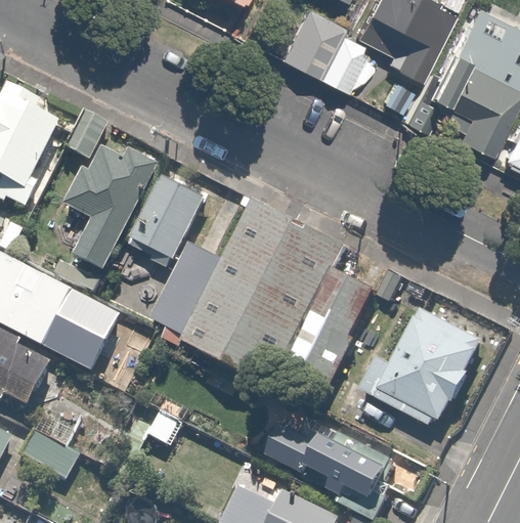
[(386,61),(426,80),(464,0),(373,0),(356,36),(370,43),(390,52),(386,61)]
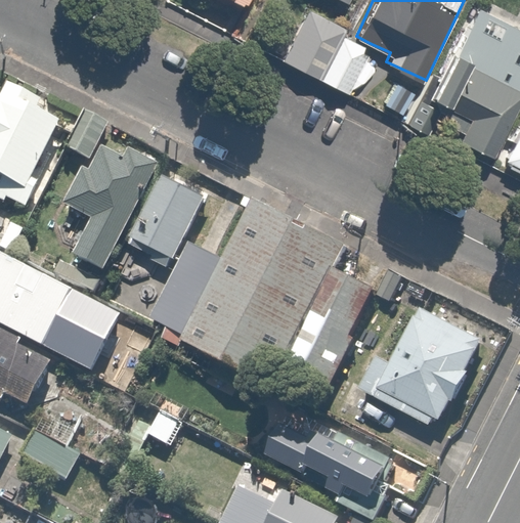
[(370,43),(356,36),(345,31),(349,23),(310,4),(282,63),(345,93),(370,43)]
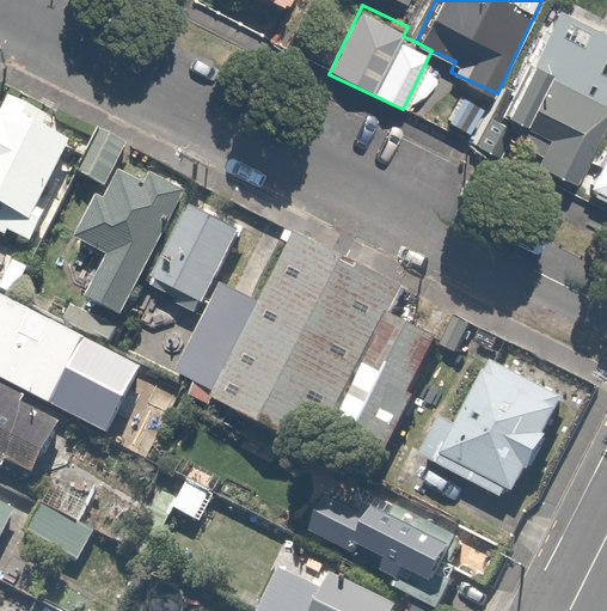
[(568,179),(606,103),(606,34),(557,8),(503,112),(546,134),(533,162),(568,179)]
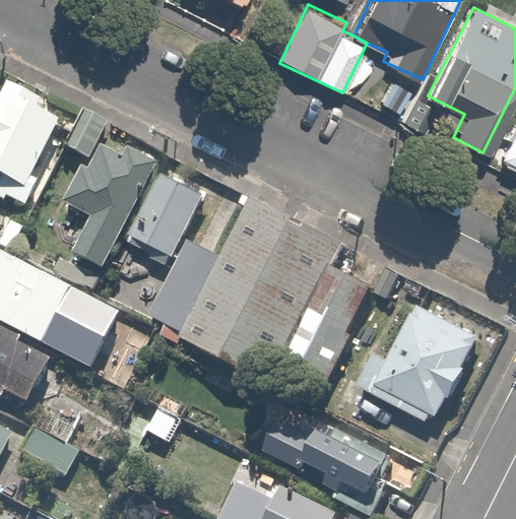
[(73,120),(5,84),(0,93),(0,174),(35,193),(73,120)]
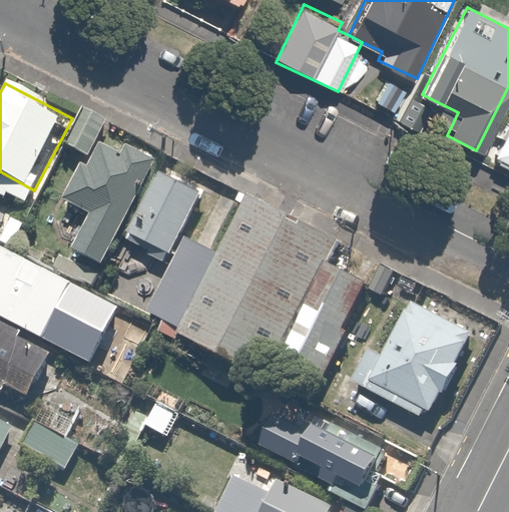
[(107,118),(82,105),(63,145),(89,157),(107,118)]
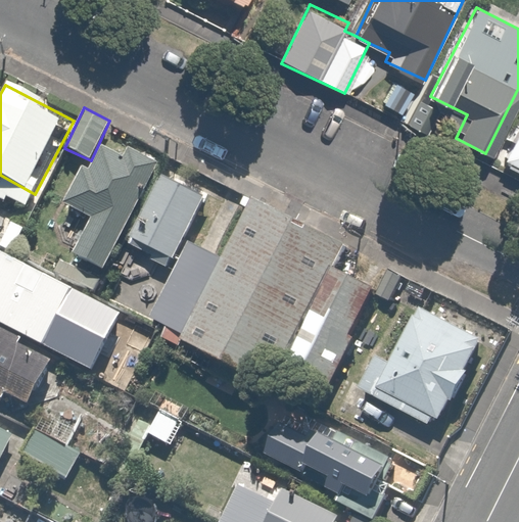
[(518,121),(500,156),(518,167),(518,121)]
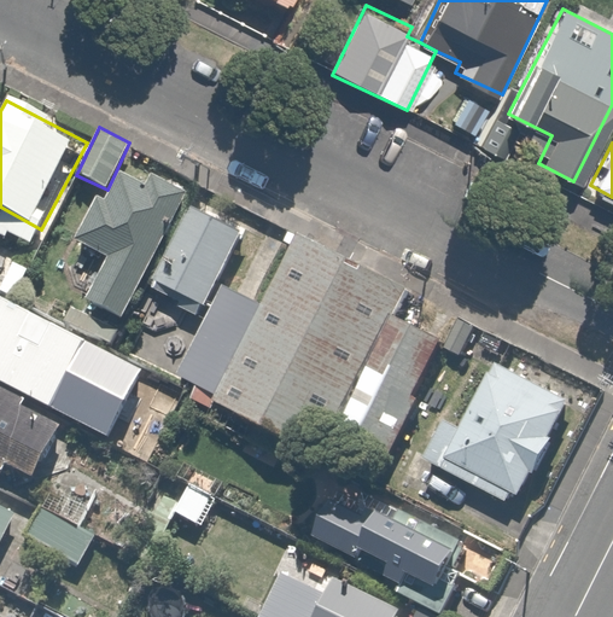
[(118,322),(184,197),(153,181),(147,193),(120,179),(106,205),(99,201),(76,244),(109,260),(85,304),(118,322)]
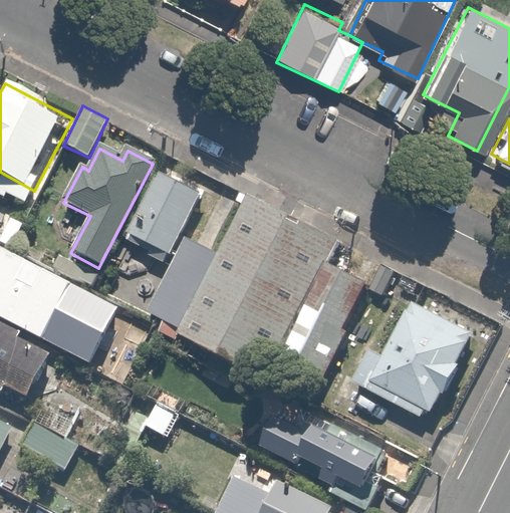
[(206,192),(162,170),(131,233),(174,255),(206,192)]
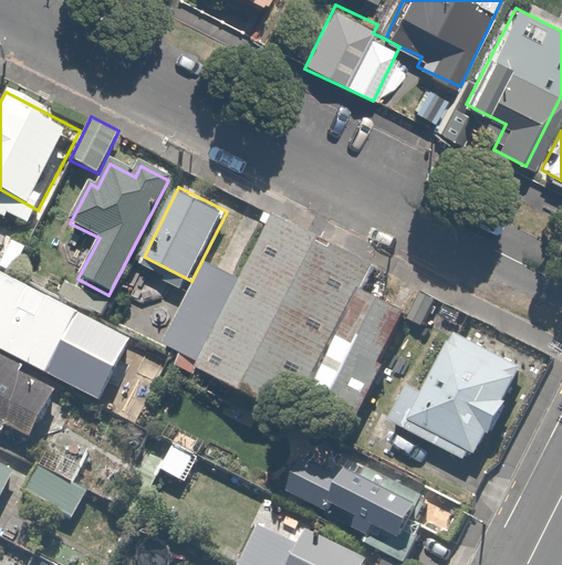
[(353,265),(255,217),(177,374),(274,422),(353,265)]
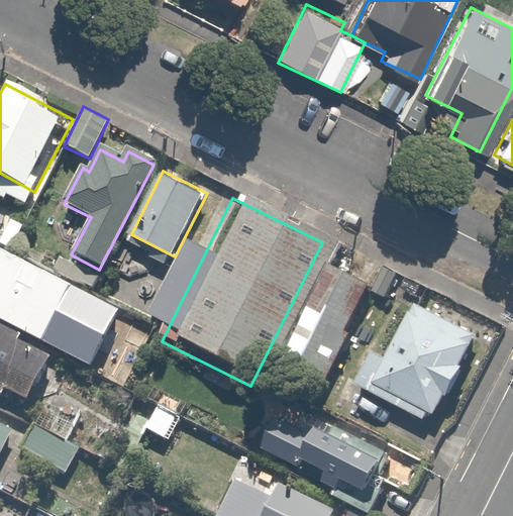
[(79,288),(0,247),(0,318),(50,344),(79,288)]
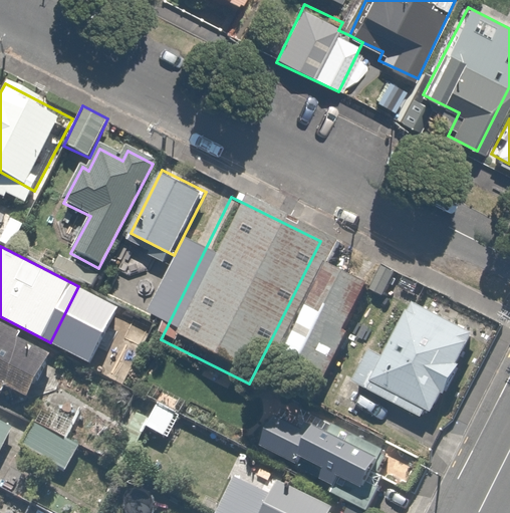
[(485,325),(420,292),(387,355),(371,347),(355,379),(436,421),(485,325)]
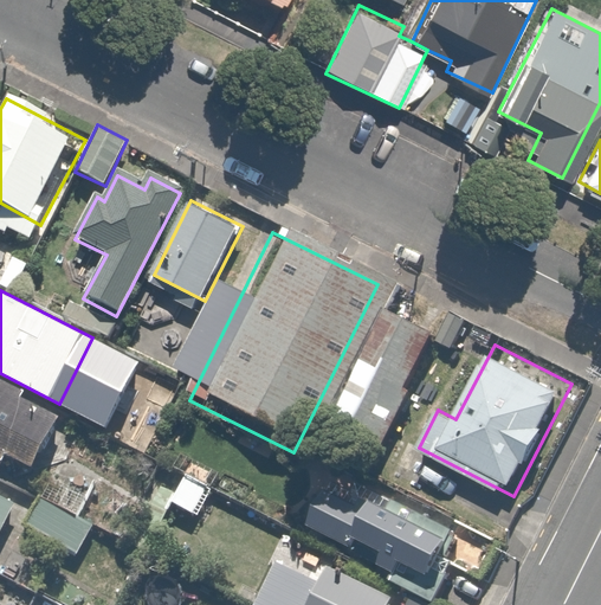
[(0,381),(0,471),(6,476),(13,462),(31,471),(58,422),(25,403),(27,397),(0,381)]
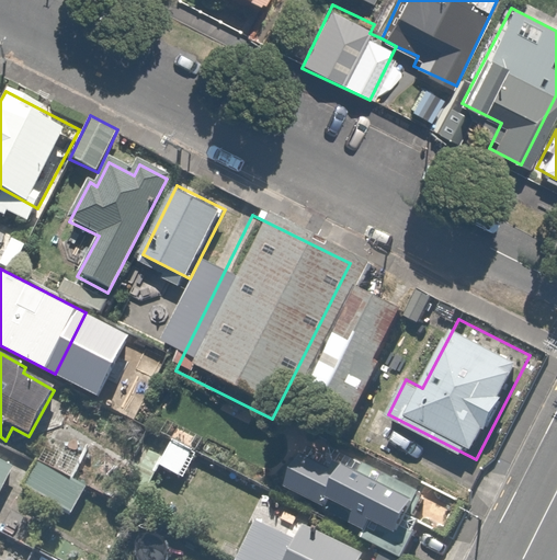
[(194,454),(173,442),(159,466),(181,478),(194,454)]
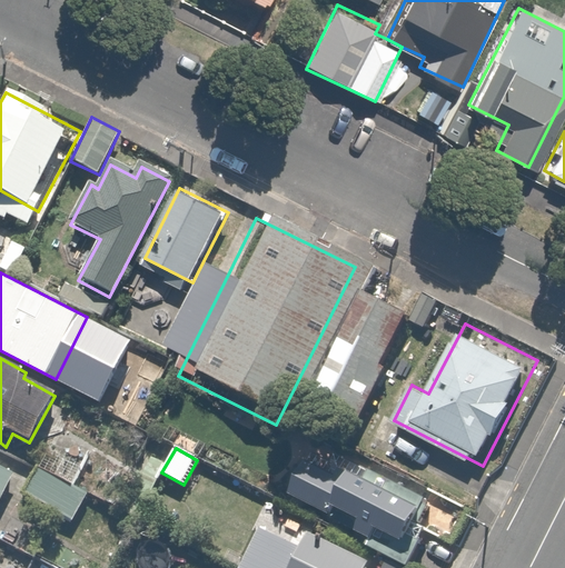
[(427,492),(377,468),(369,484),(311,455),(293,492),(368,530),(363,541),(410,565),(428,527),(414,519),(427,492)]
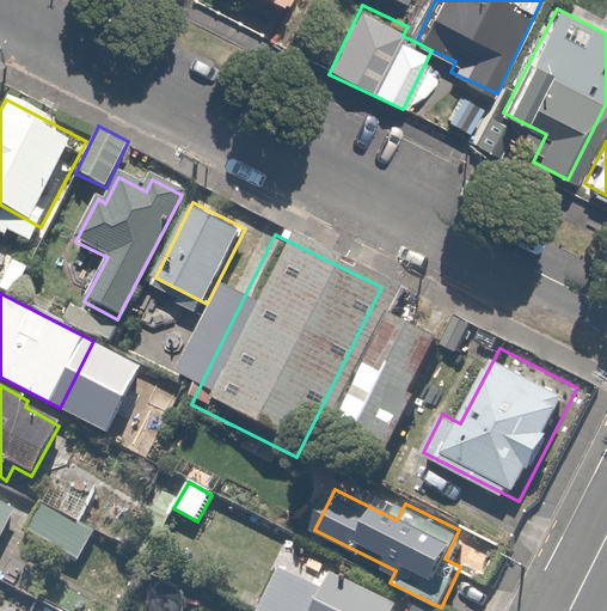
[(22,507),(0,495),(0,531),(6,535),(22,507)]
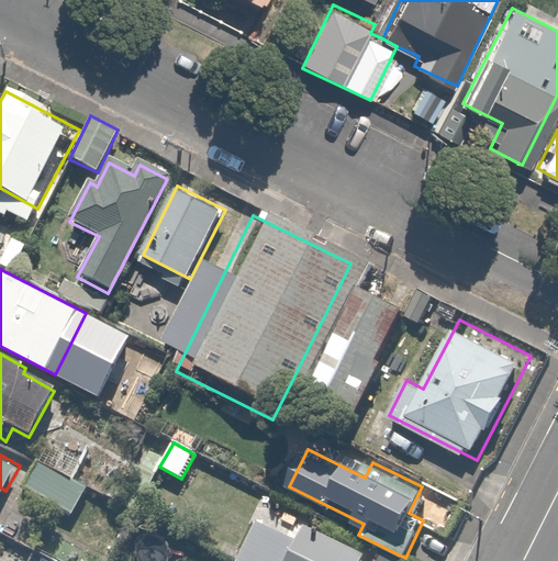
[(82,493),(32,466),(19,489),(29,494),(24,502),(65,525),(82,493)]
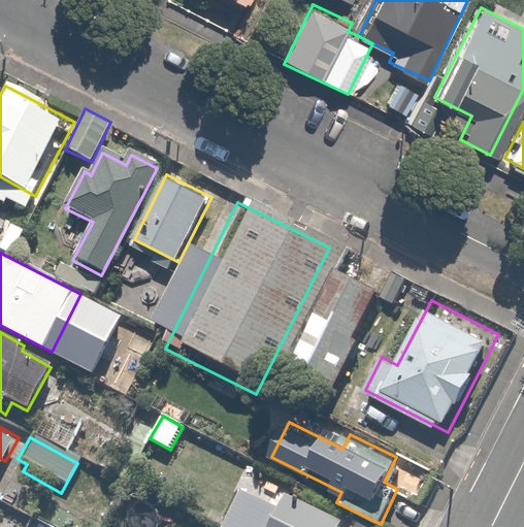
[(280,513),(237,492),(220,526),(350,526),(353,521),(290,492),(280,513)]
